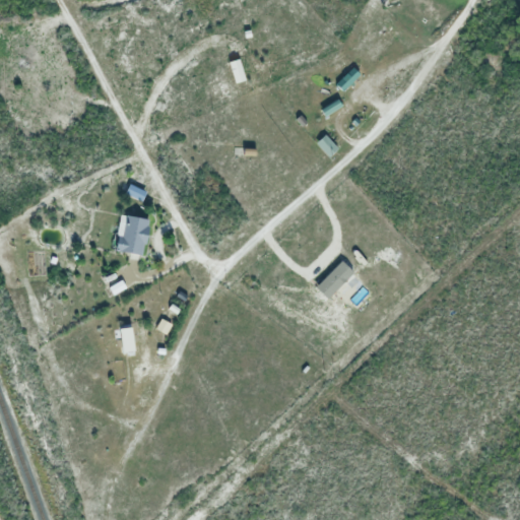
[(228,61),(239,58),(245,79),(234,83),(228,61)]
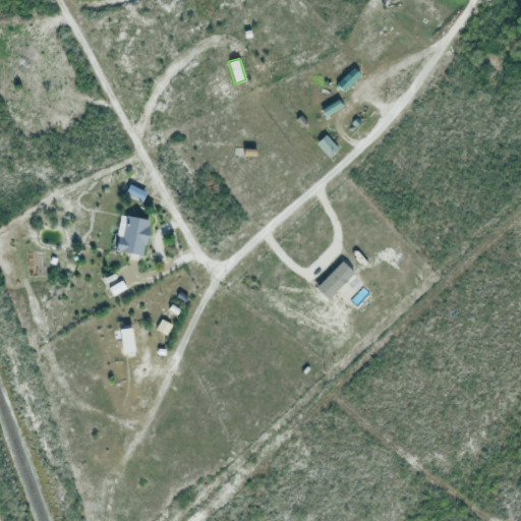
[(359,73),(342,92),(336,84),(353,67),(359,73)]
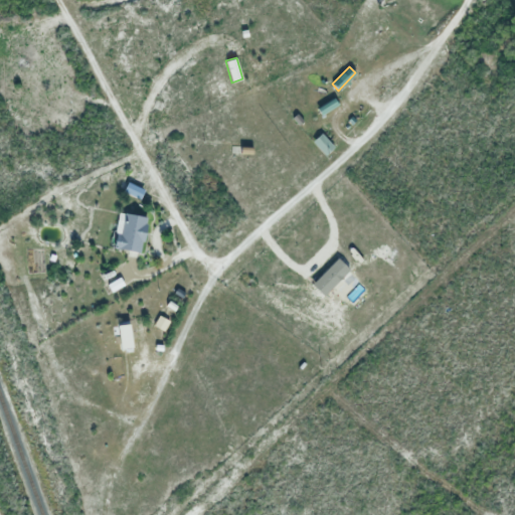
[(311,100),(315,87),(321,89),(317,102),(311,100)]
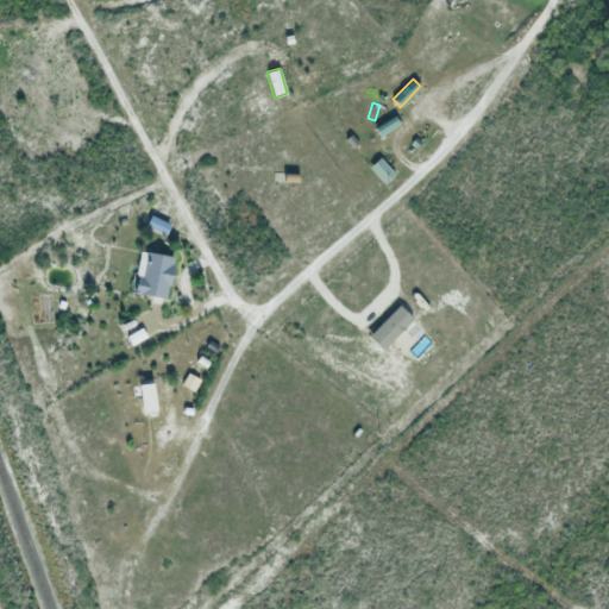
[(378,136),(374,127),(394,115),(399,124),(378,136)]
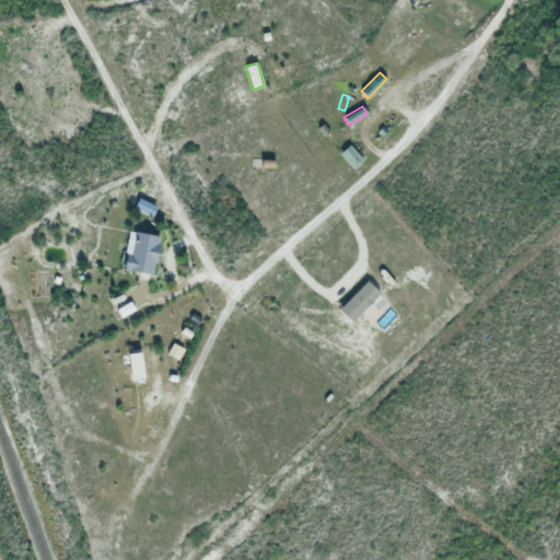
[(348,144),(363,159),(352,170),(338,154),(348,144)]
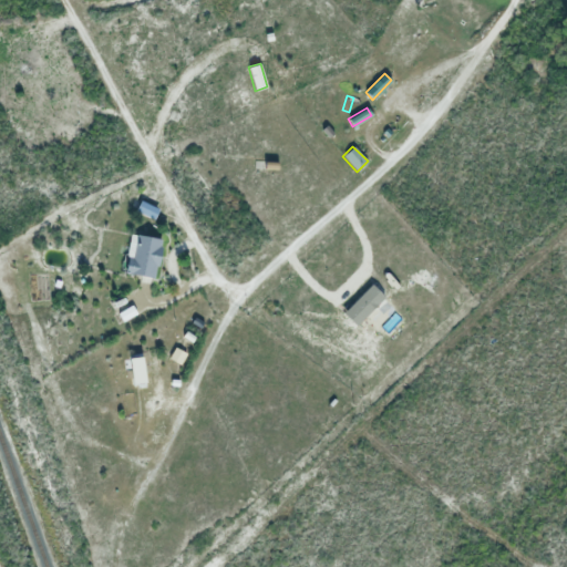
[(135,210),(140,200),(158,208),(154,218),(135,210)]
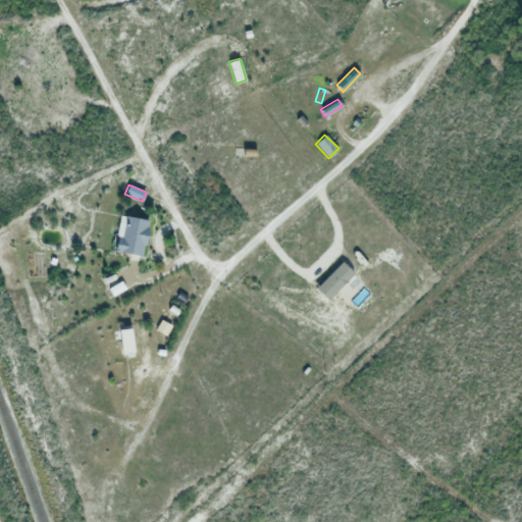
[(149,220),(142,256),(115,251),(121,215),(149,220)]
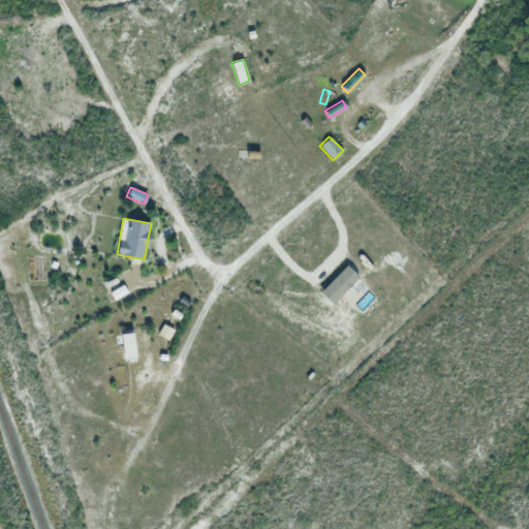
[(114,300),(109,291),(123,284),(128,292),(114,300)]
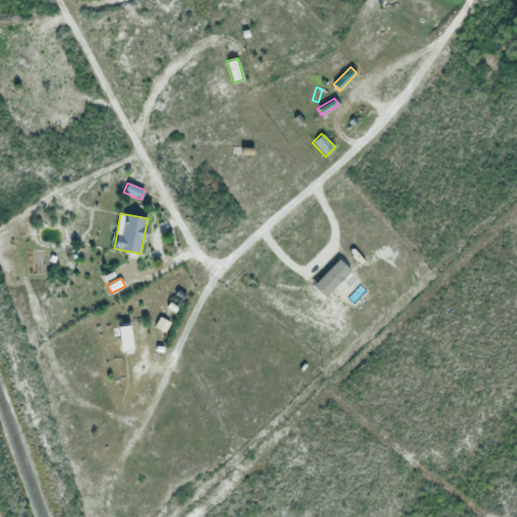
[(166,307),(170,302),(178,307),(174,312),(166,307)]
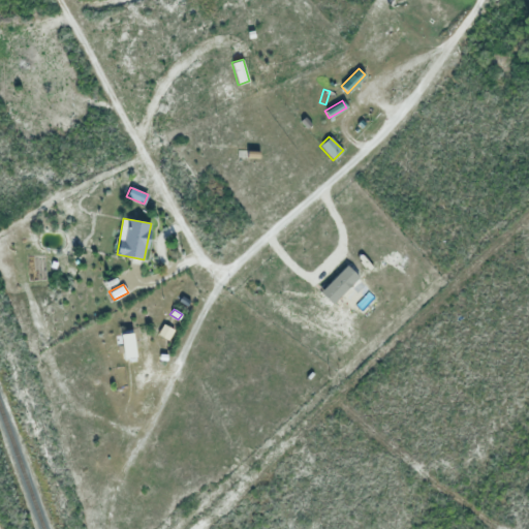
[(120,335),(132,333),(134,355),(123,356),(120,335)]
